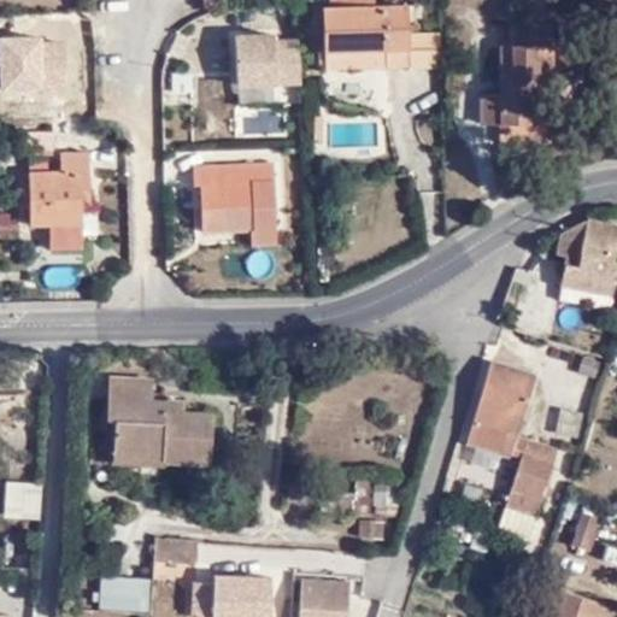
[(375,0),(338,0),(339,7),(324,7),(325,51),(388,50),(388,51),(388,69),(411,68),(410,36),(410,4),(376,5),(375,0)]
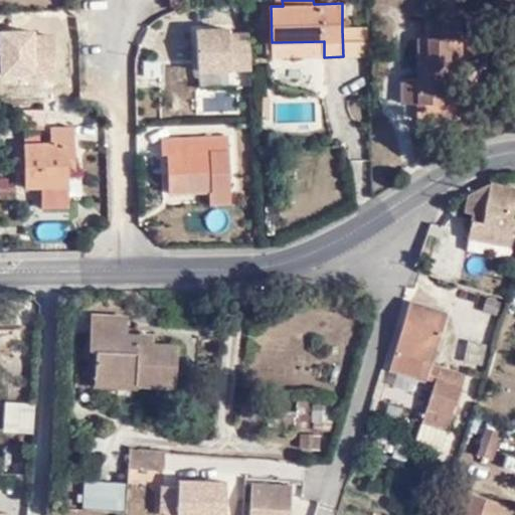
[(370,30),(342,30),(343,56),(371,56),(370,30)]
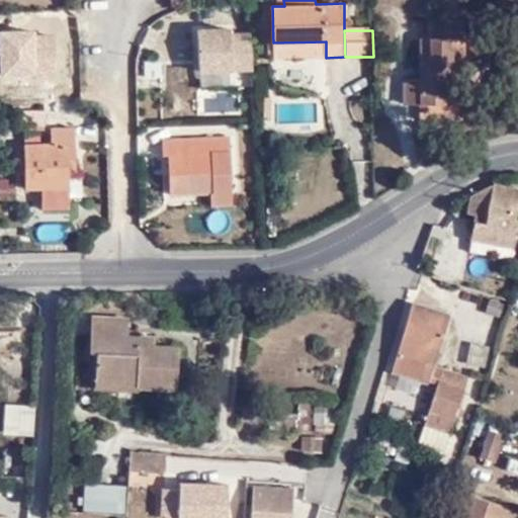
[(252,31),(199,31),(199,80),(252,79),(252,31)]
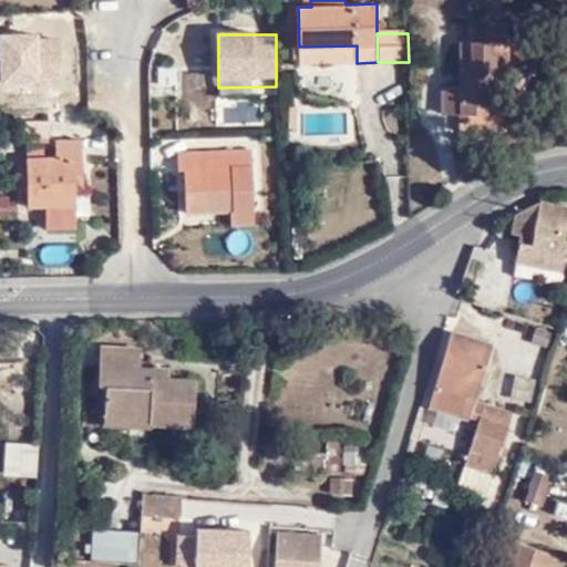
[(45,37),(47,102),(70,103),(69,35),(45,37)]
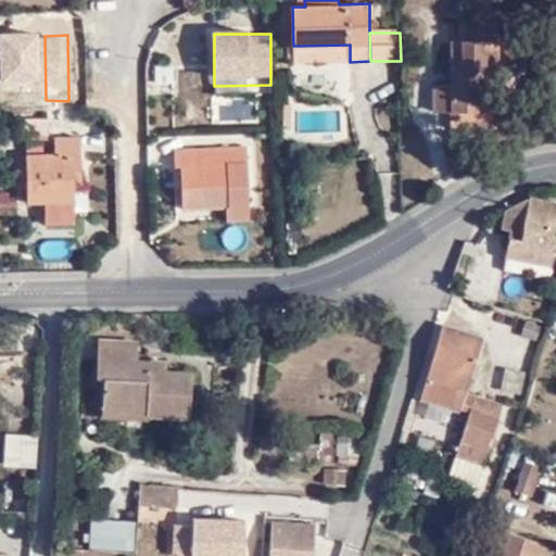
[(436,85),(434,112),(470,113),(470,103),(498,103),(498,43),(455,43),(454,86),(436,85)]
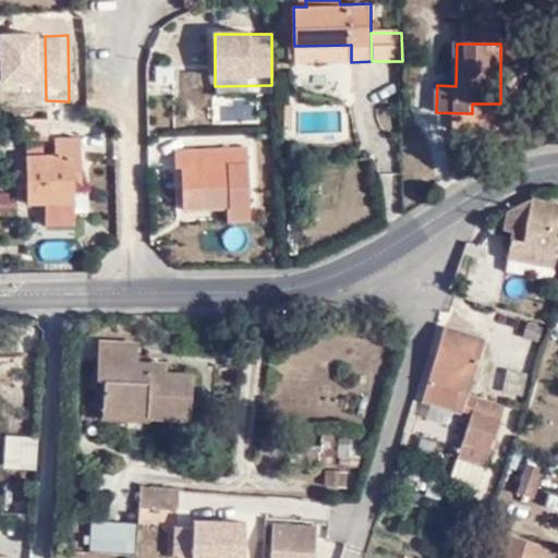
[(290,62),(351,62),(351,46),(351,45),(294,46),(290,46),(290,62)]
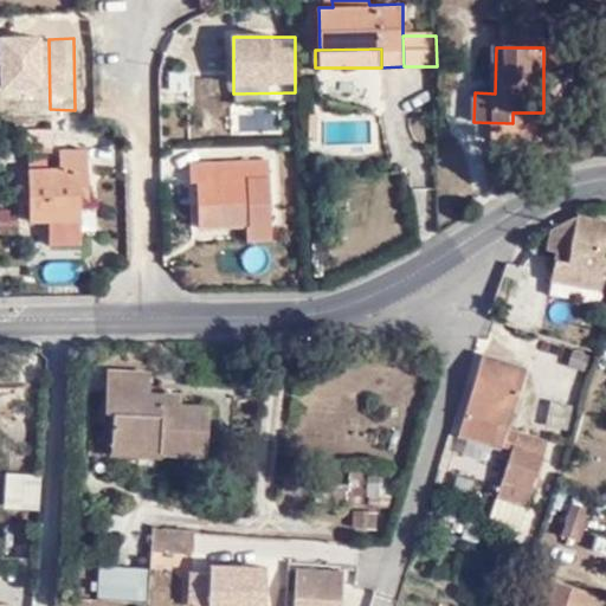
[(513,123),(496,123),(496,142),(523,142),(523,122),(513,123)]
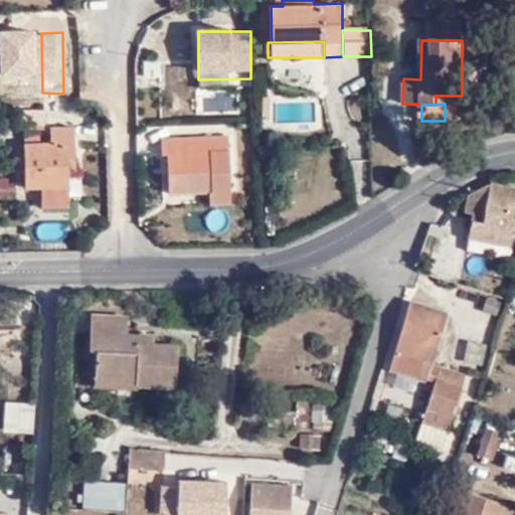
[(44,110),(19,111),(20,127),(44,127),(44,110)]
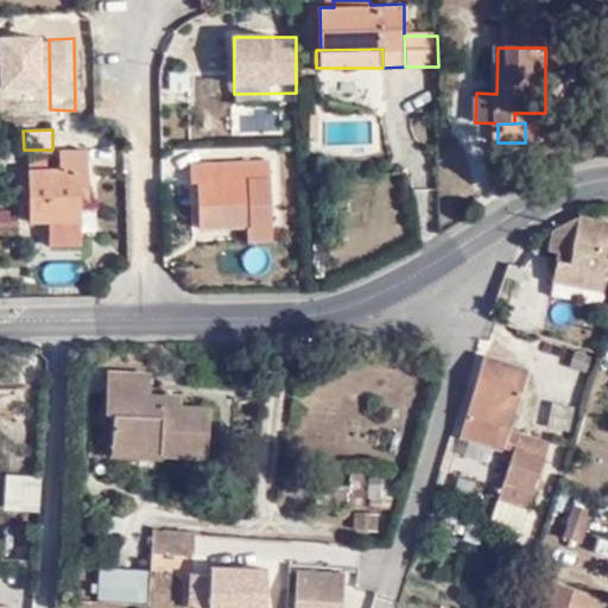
[(92,150),(64,150),(64,171),(35,171),(35,222),(49,221),(84,220),(84,190),(93,190),(92,150)]
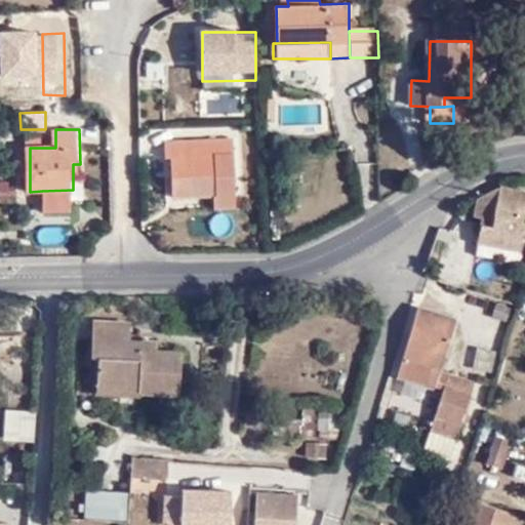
[(235,139),(212,140),(213,195),(213,209),(236,209),(235,139)]
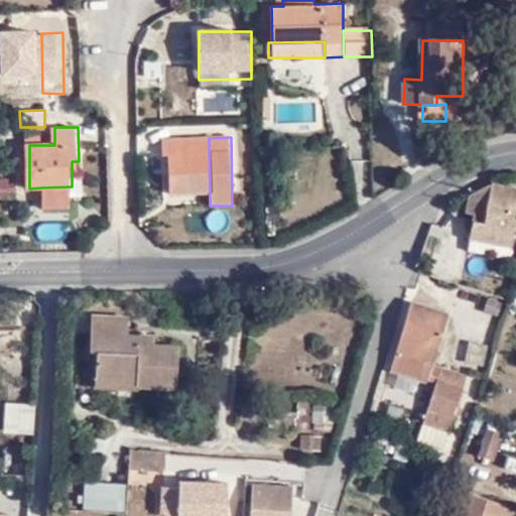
[(210,191),(209,138),(160,140),(160,154),(168,154),(170,192),(210,191)]
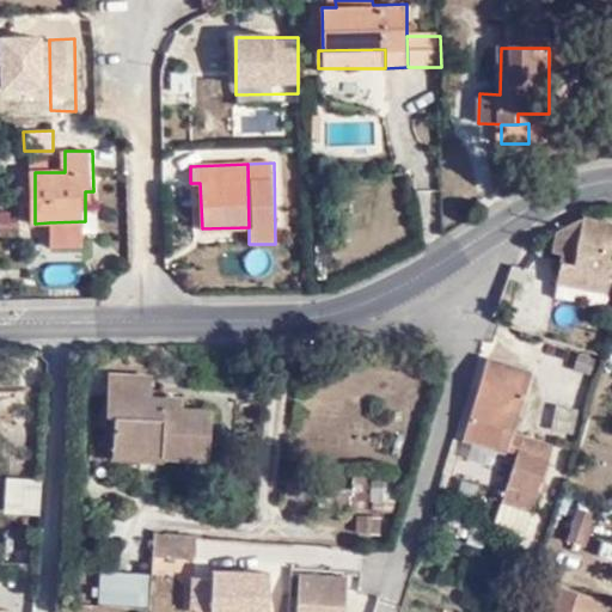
[(571,225),(569,226),(564,258),(577,261),(575,267),(563,264),(557,283),(609,295),(610,295),(611,285),(611,225),(583,219),(571,225)]
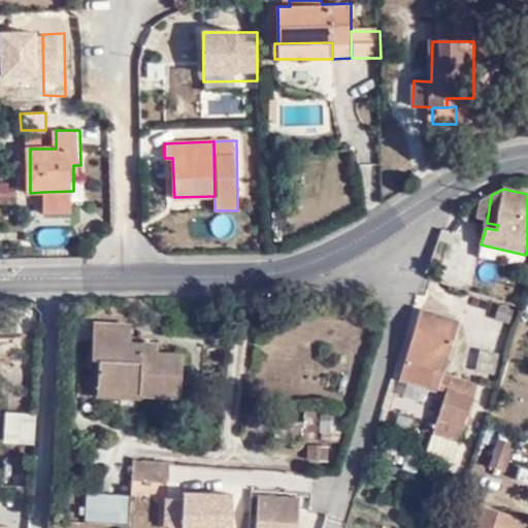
[(73,191),(42,192),(43,212),(74,212),(73,191)]
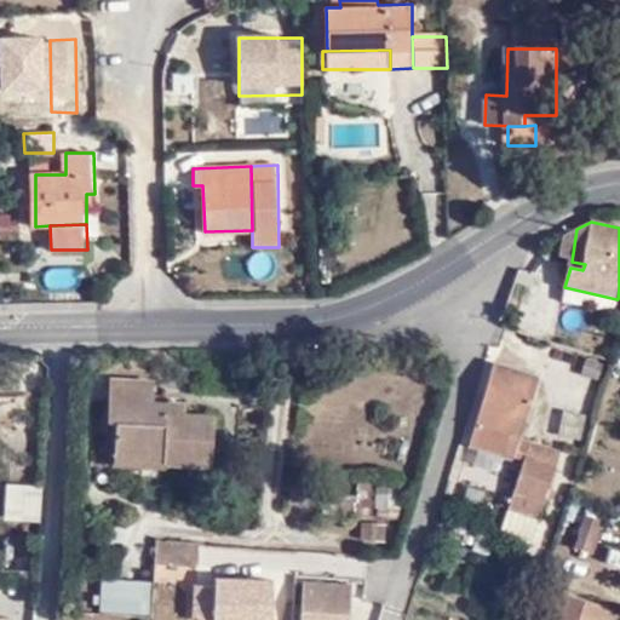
[(541,524),(562,458),(529,449),(521,447),(540,380),(495,367),(471,446),(517,460),(526,463),(512,516),(505,539),(534,547),(541,524)]
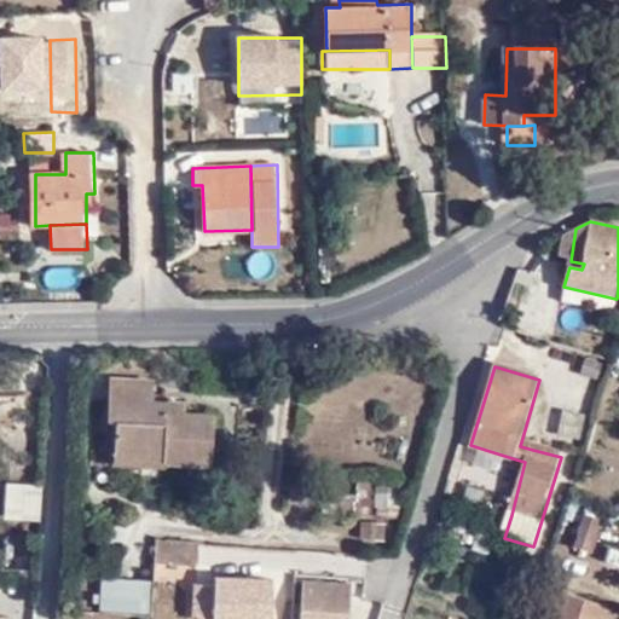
[(122,428),(121,452),(167,455),(167,464),(217,468),(219,423),(189,422),(171,421),(172,406),(157,405),(158,387),(115,385),(114,406),(122,408),(122,428)]
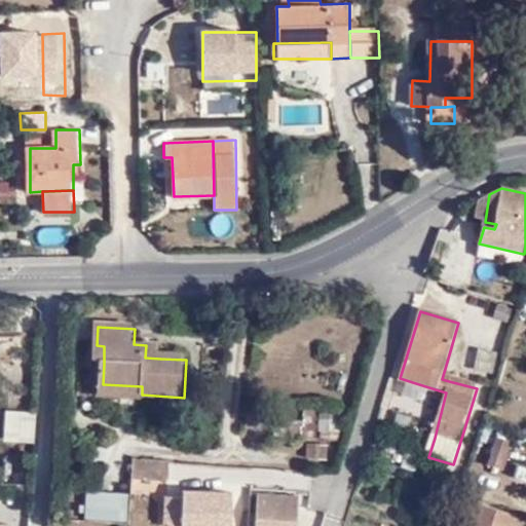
[(96,363),(104,364),(104,346),(97,345),(96,363)]
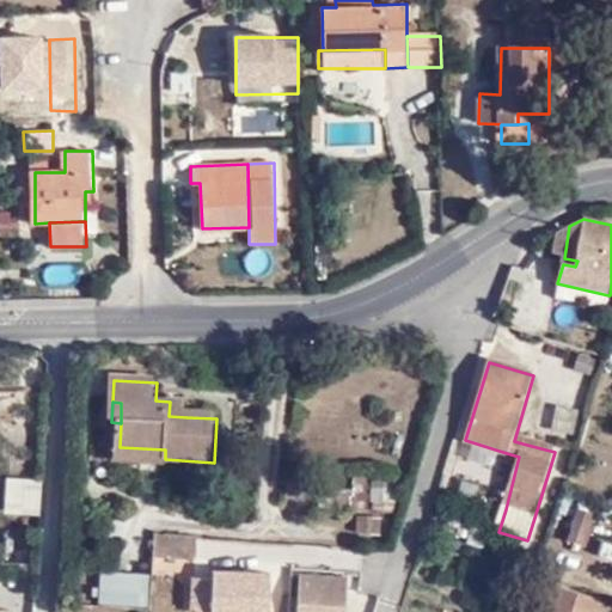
[(188,402),(170,402),(169,416),(187,417),(188,402)]
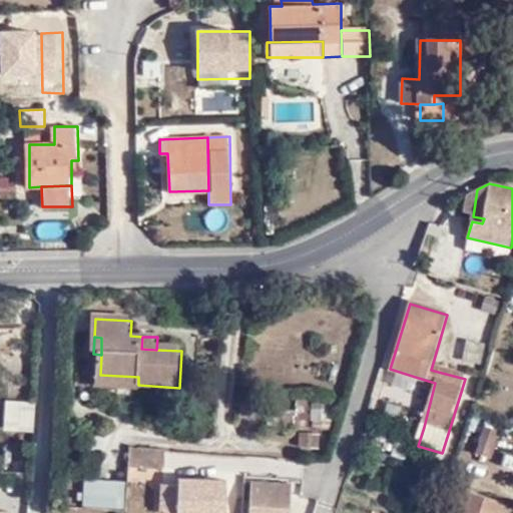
[(483,363),(483,344),(465,344),(465,363),(483,363)]
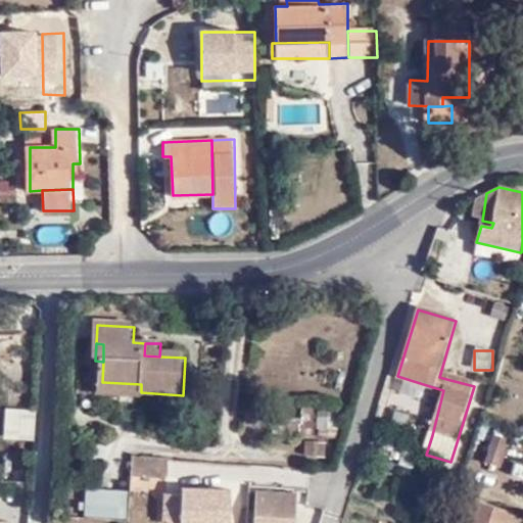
[(101,390),(141,392),(141,384),(102,382),(101,390)]
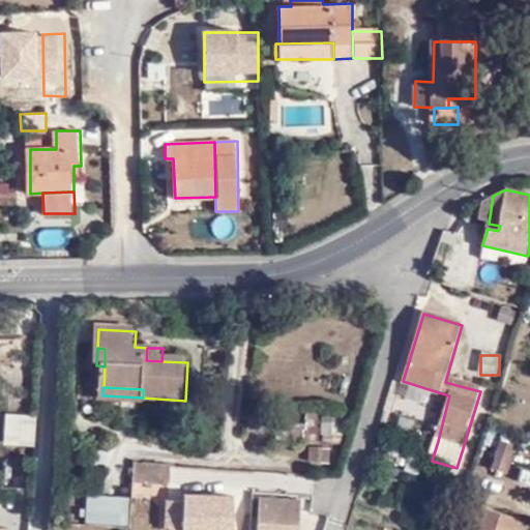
[(317,432),(340,438),(345,416),(322,411),(317,432)]
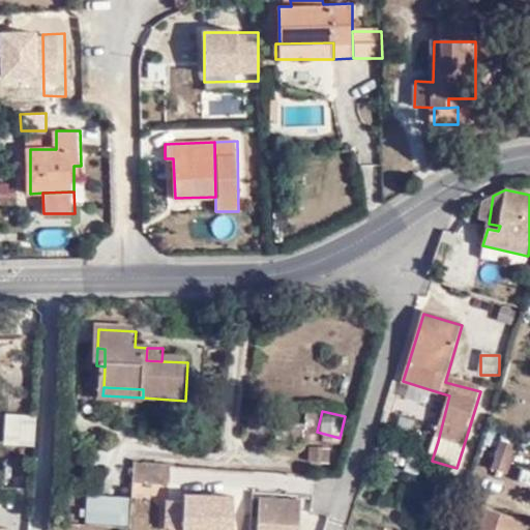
[(32,447),(34,416),(3,414),(0,444),(32,447)]
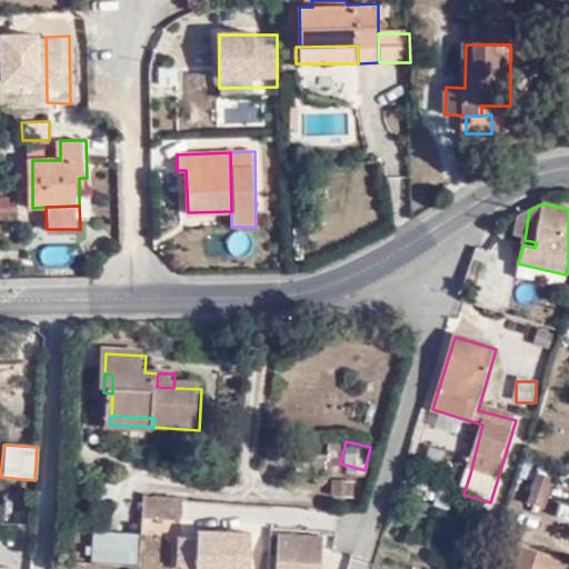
[(353,497),(357,478),(332,473),(329,493),(353,497)]
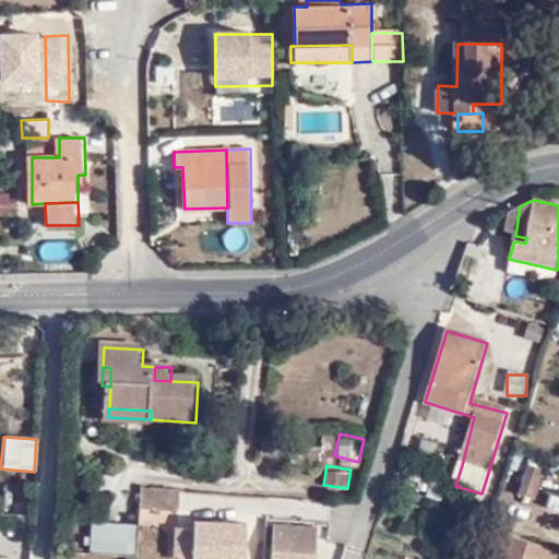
[(144,488),(143,511),(179,512),(181,489),(144,488)]
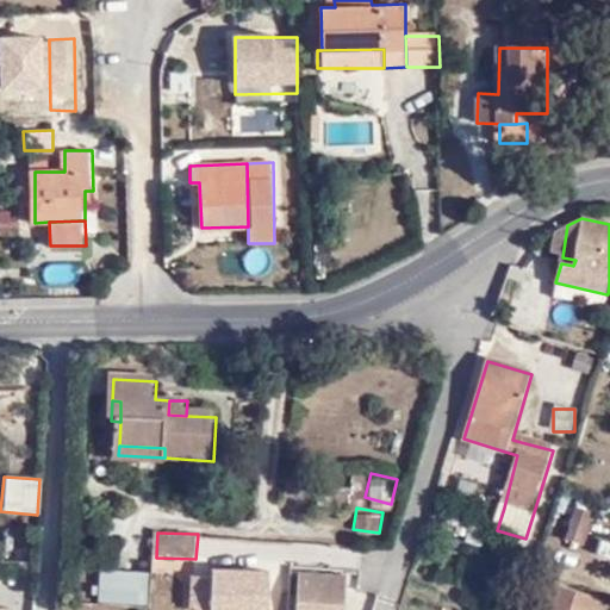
[(191,586),(191,607),(191,609),(269,609),(271,572),(213,570),(213,577),(194,576),(195,559),(156,558),(153,583),(151,609),(167,609),(172,609),(175,586),(191,586)]
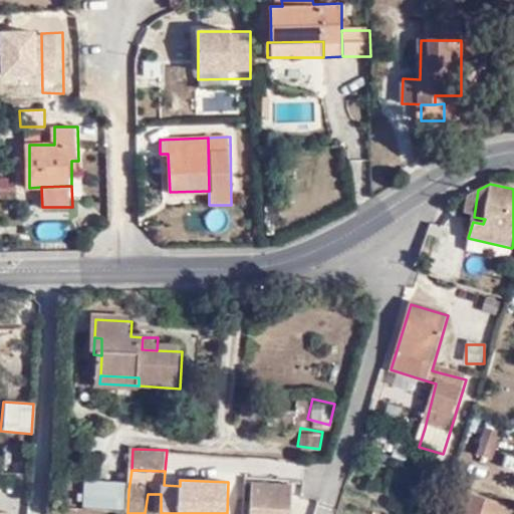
[(291,513),(293,486),(252,483),(250,513),(291,513)]
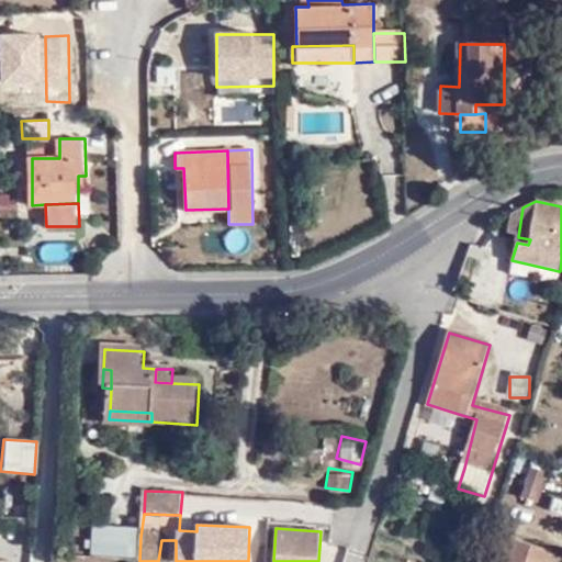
[(125,535),(92,532),(90,558),(123,560),(125,535)]
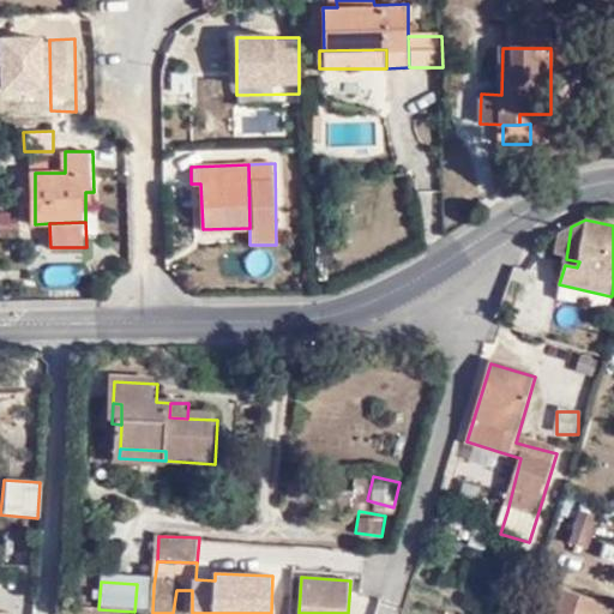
[(134,612),(152,613),(154,587),(137,584),(134,612)]
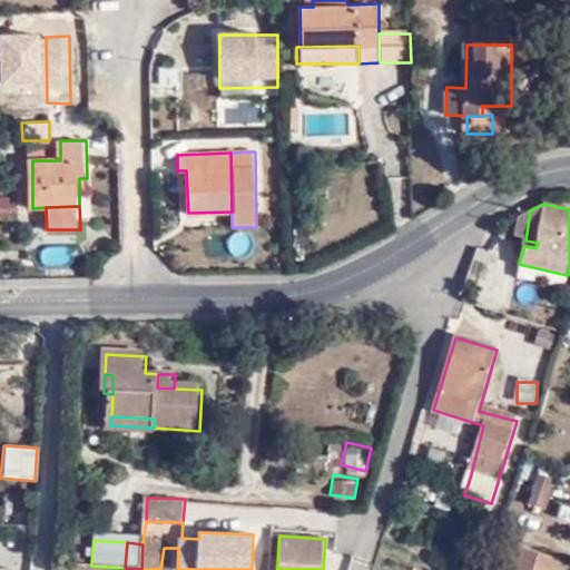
[(510,569),(552,569),(554,567),(516,553),(510,569)]
